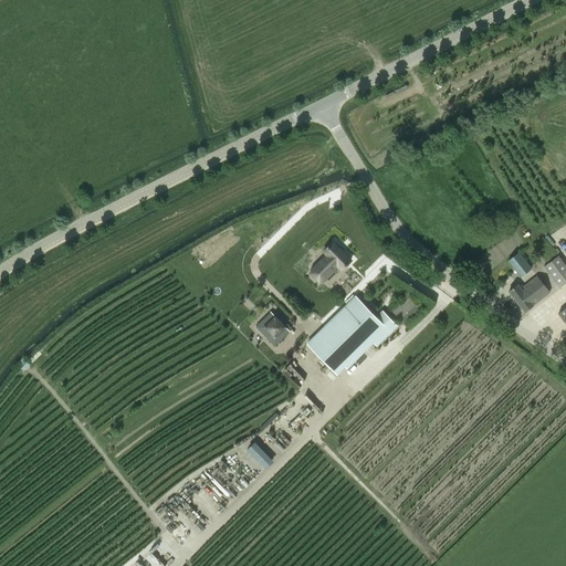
[(327,255),(315,268),(328,281),(336,273),(334,271),(338,266),(342,270),(352,261),(333,242),(324,252),(327,255)]
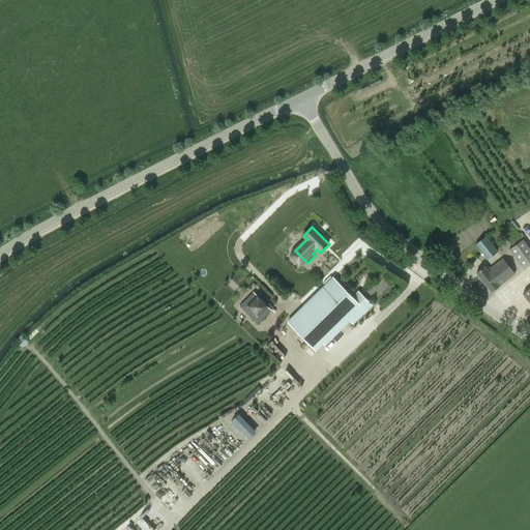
[(487,237),(476,244),(488,259),(498,252),(487,237)]
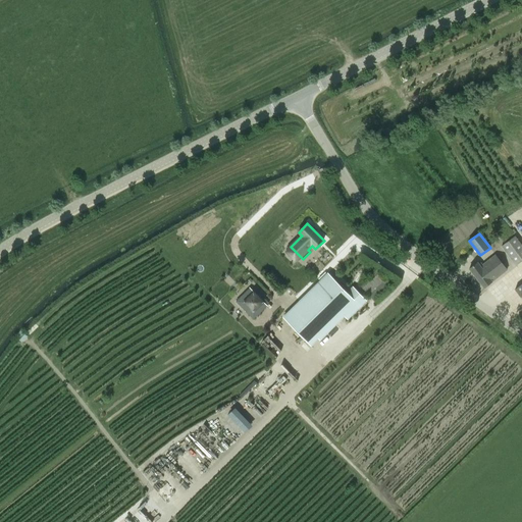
[(521,244),(516,236),(505,244),(501,246),(516,266),(521,260),(521,244)]
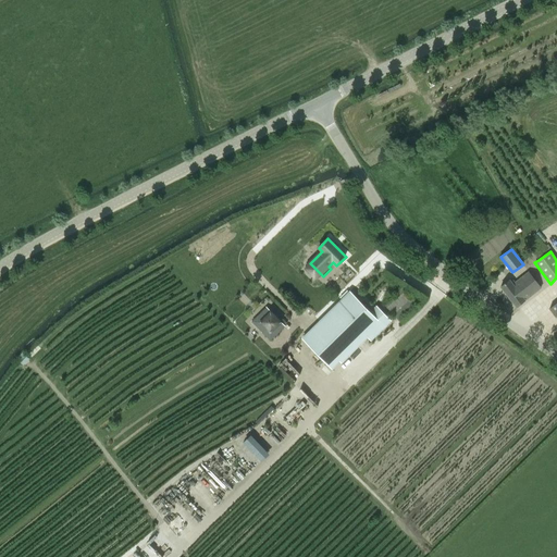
[(517,307),(542,287),(529,272),(514,284),(510,281),(502,287),(517,307)]
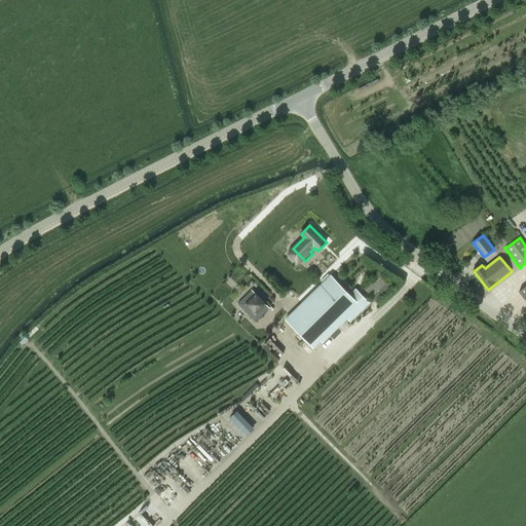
[(331,275),(287,320),(313,347),(321,340),(323,342),(347,317),(350,321),(369,302),(355,290),(350,296),(331,275)]
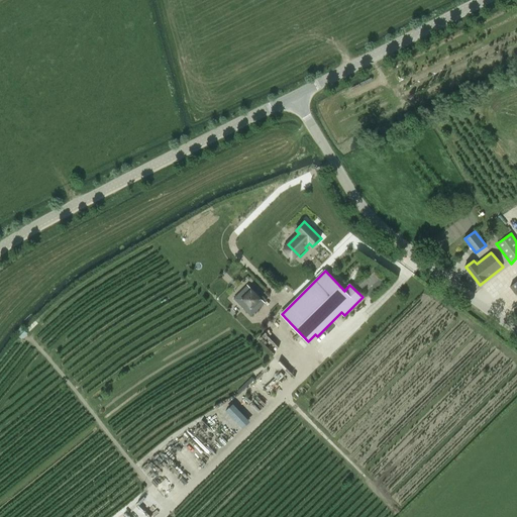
[(246,285),(233,299),(250,316),(265,303),(246,285)]
